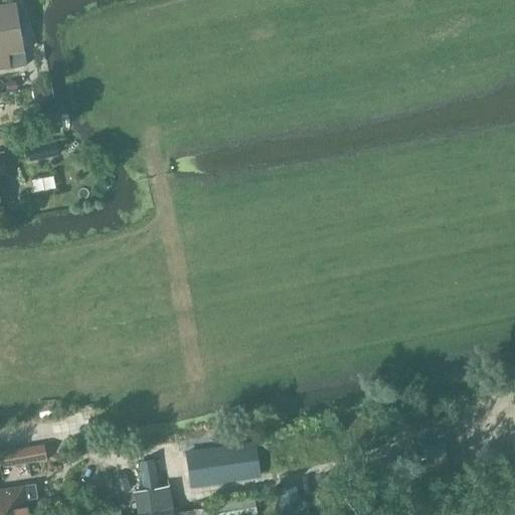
[(0,54),(8,53),(24,51),(16,3),(0,6),(0,54)]
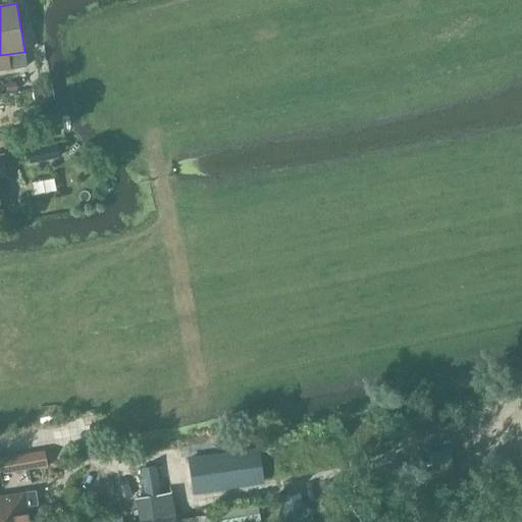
[(8,54),(0,55),(0,70),(10,68),(8,54)]
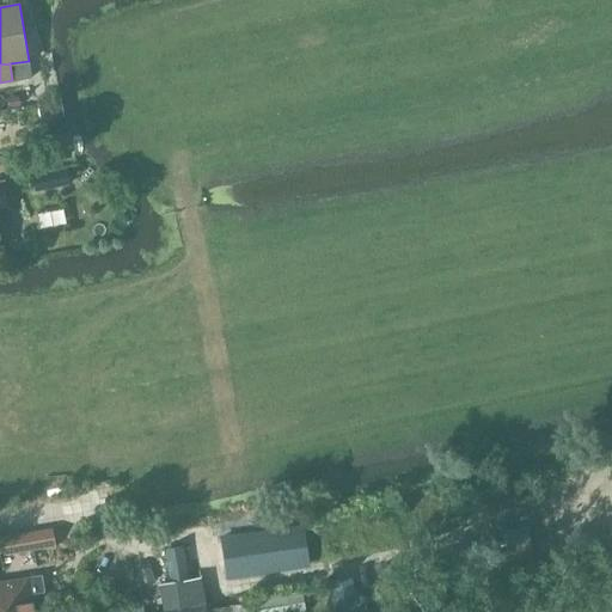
[(0,157),(0,171),(13,170),(11,155),(0,157)]
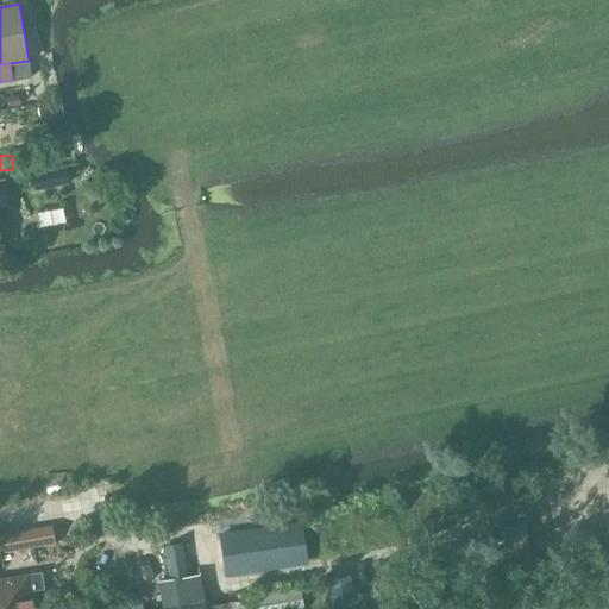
[(219,533),(226,576),(286,567),(308,564),(302,521),(276,525),(274,510),(238,516),(240,531),(219,533)]
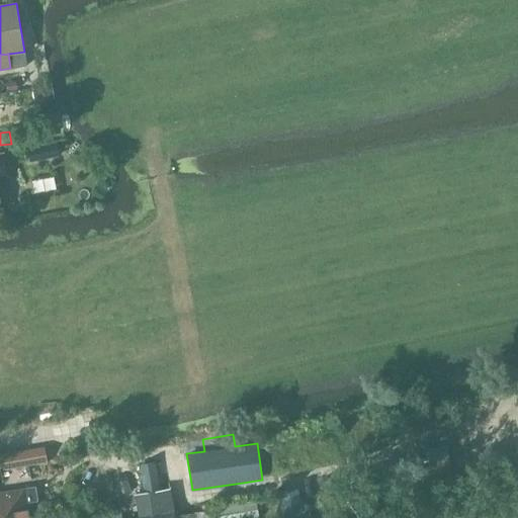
[(0,460),(1,465),(11,463),(16,462),(17,467),(50,459),(47,446),(9,455),(0,457),(0,460)]
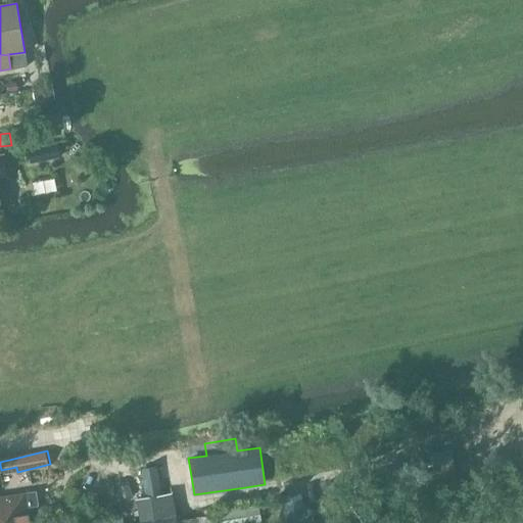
[(215,522),(214,515),(175,521),(171,494),(160,495),(155,467),(141,469),(146,498),(135,501),(139,522),(124,522),(112,474),(100,477),(110,522),(215,522)]
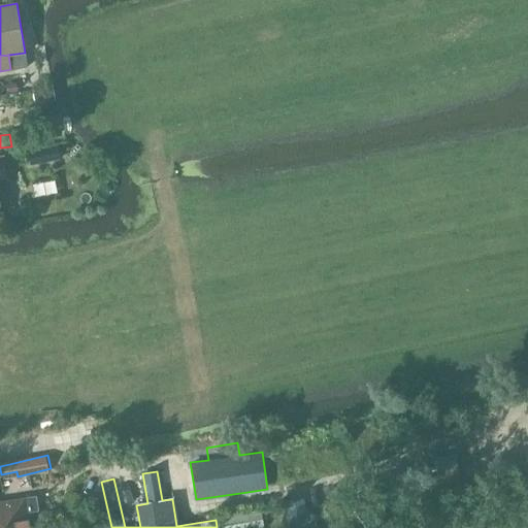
[(35,497),(25,499),(0,502),(0,527),(29,527),(27,512),(37,510),(35,497)]
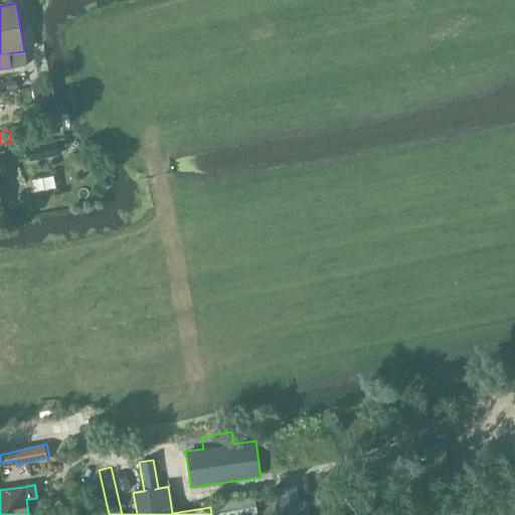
[(258,514),(258,500),(218,500),(218,514),(258,514)]
